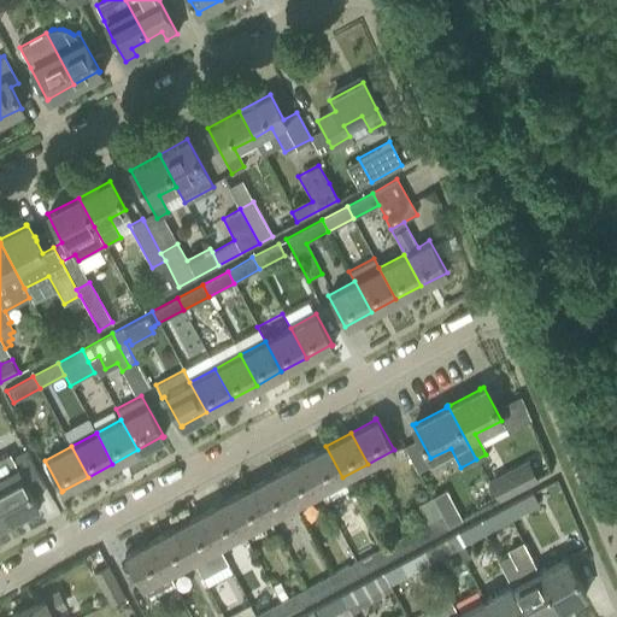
[(342,477),(325,446),(300,459),(318,491),(342,477)]
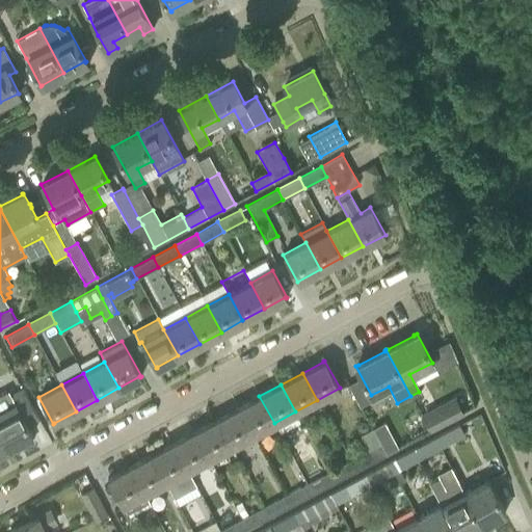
[(26,424),(38,418),(23,389),(10,395),(7,390),(0,393),(0,432),(8,448),(19,442),(21,447),(33,440),(31,435),(32,435),(26,424)]
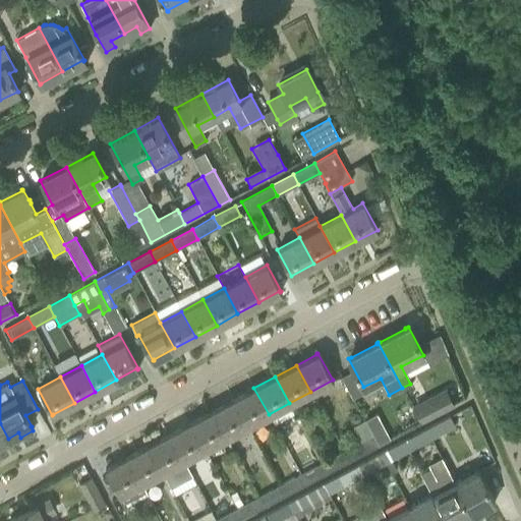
[(247,426),(269,414),(253,388),(233,399),(247,426)]
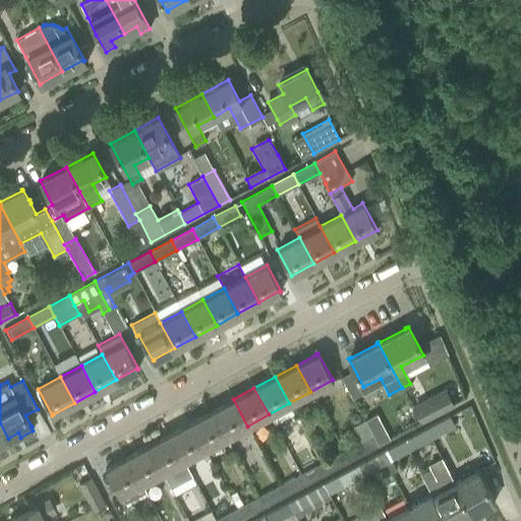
[(446,393),(413,410),(420,421),(452,404),(446,393)]
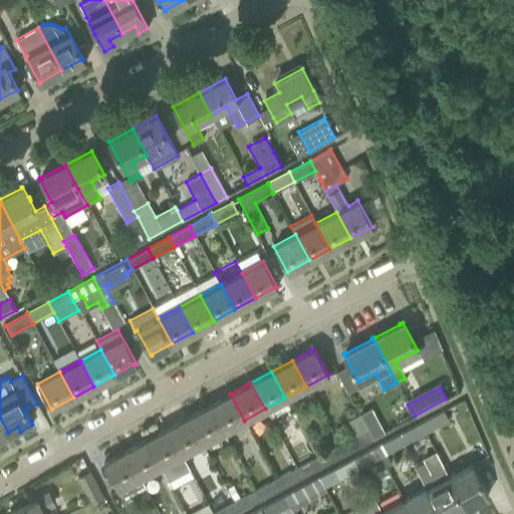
[(244,421),(230,394),(209,406),(223,432),(244,421)]
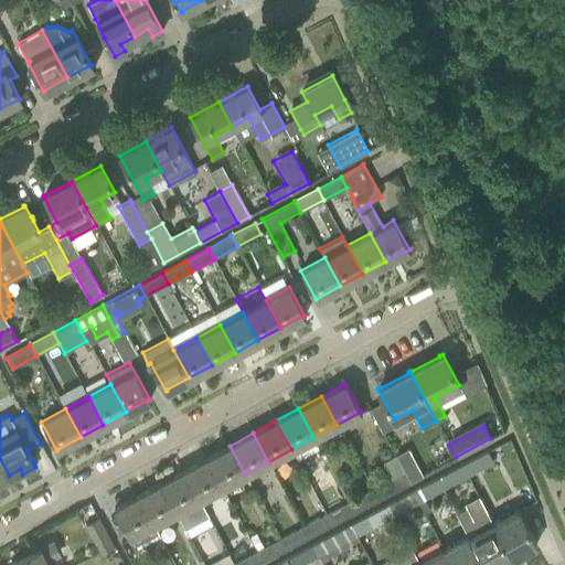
[(222,487),(245,475),(230,446),(206,458),(222,487)]
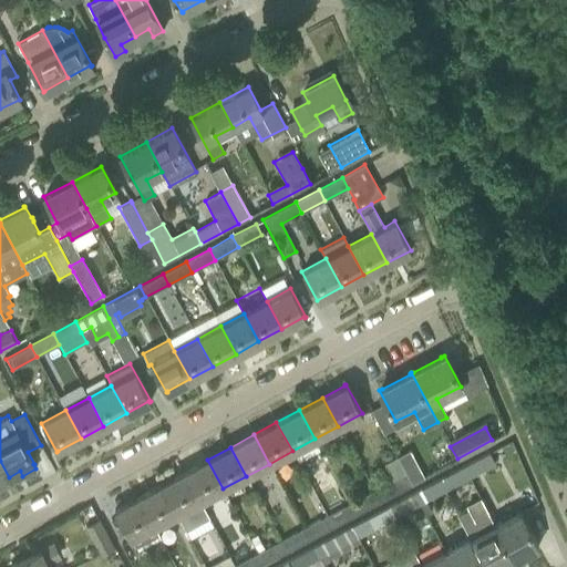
[(397,457),(411,485),(424,478),(409,451),(397,457)]
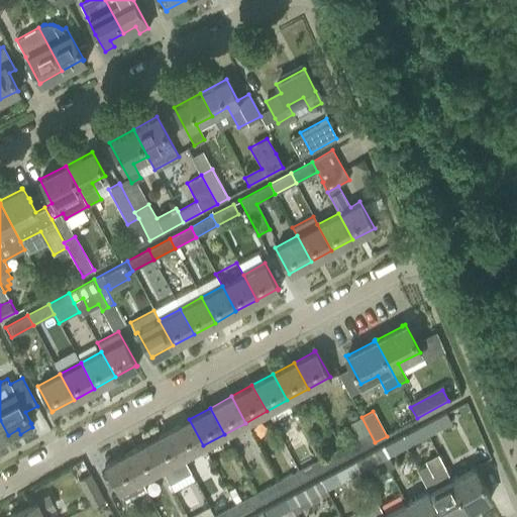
[(422,425),(427,435),(450,422),(445,412),(422,425)]
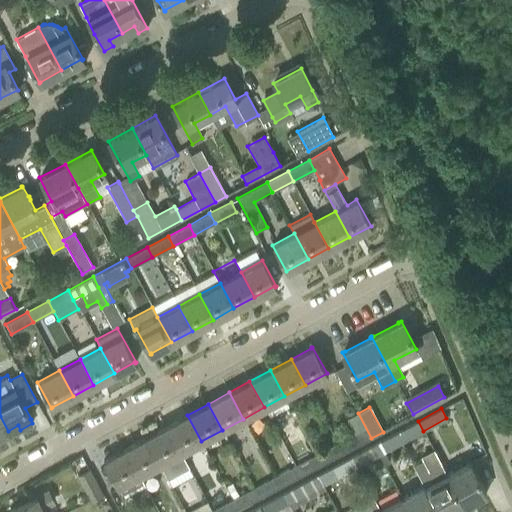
[(337,443),(343,453),(371,438),(358,413),(347,419),(355,433),(337,443)]
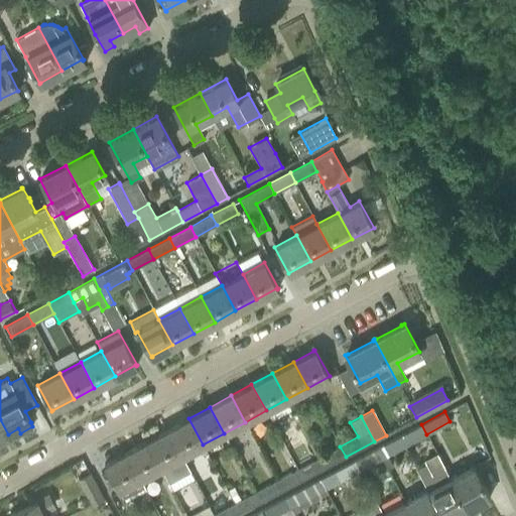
[(203,444),(188,418),(167,429),(181,456),(203,444)]
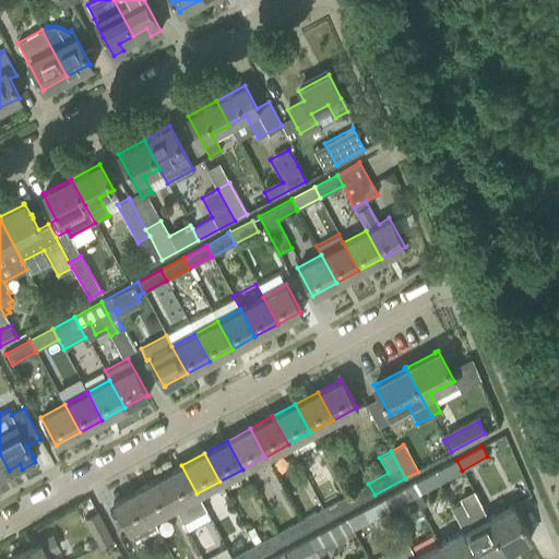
[(438,484),(462,471),(456,460),(432,473),(438,484)]
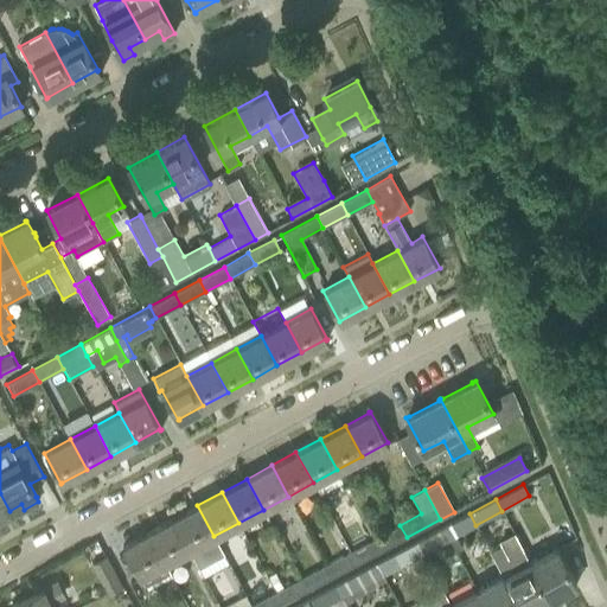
[(223,553),(213,536),(197,505),(172,518),(190,550),(198,566),(213,557),(216,561),(223,557),(221,554),(223,553)]
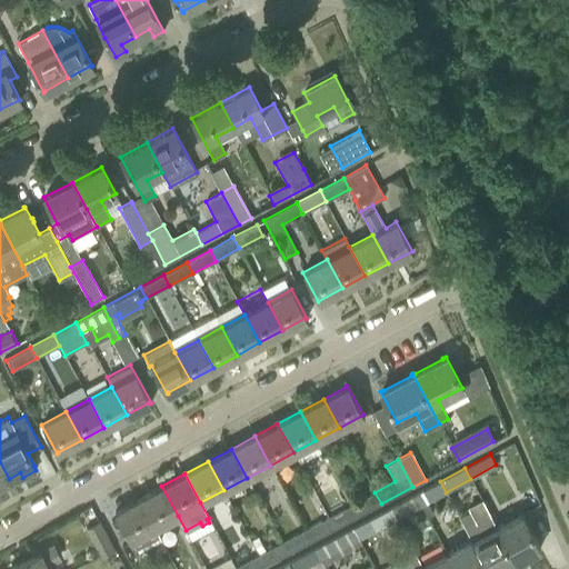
[(417,493),(422,505),(426,502),(446,492),(440,481),(417,493)]
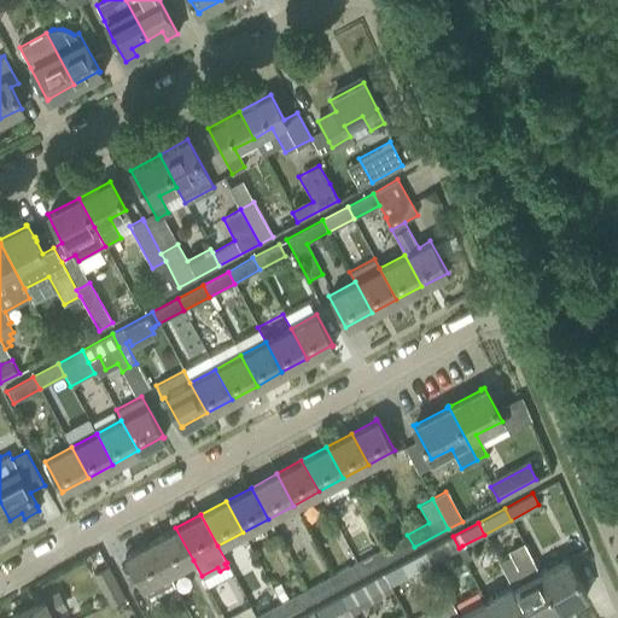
[(193,560),(175,528),(150,542),(168,573),(193,560)]
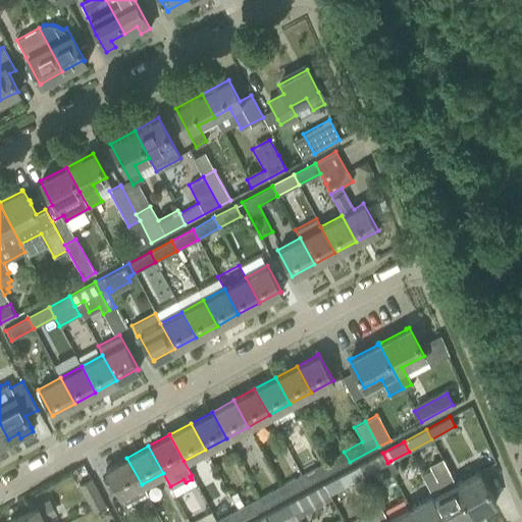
[(344,452),(322,463),(328,473),(350,462),(344,452)]
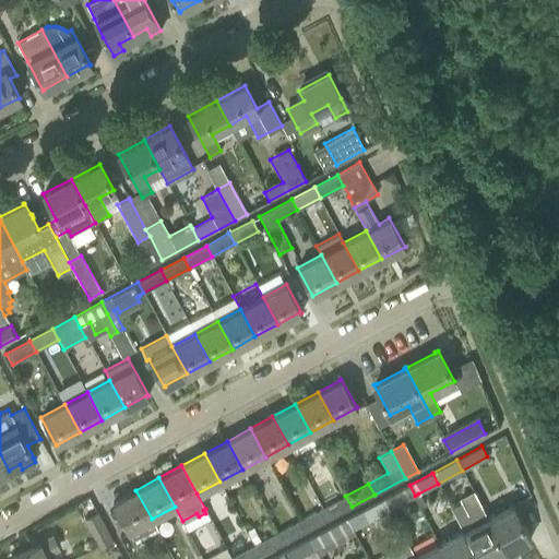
[(414,497),(415,496),(409,485),(384,498),(390,510),(400,504),(414,497)]
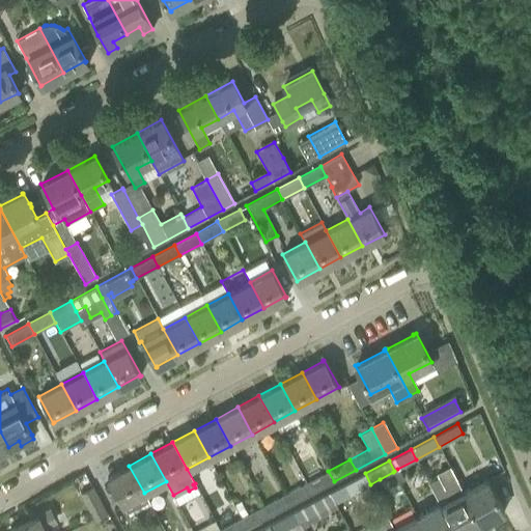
[(150,504),(144,493),(129,466),(108,477),(108,476),(107,477),(121,505),(122,504),(129,515),(150,504)]
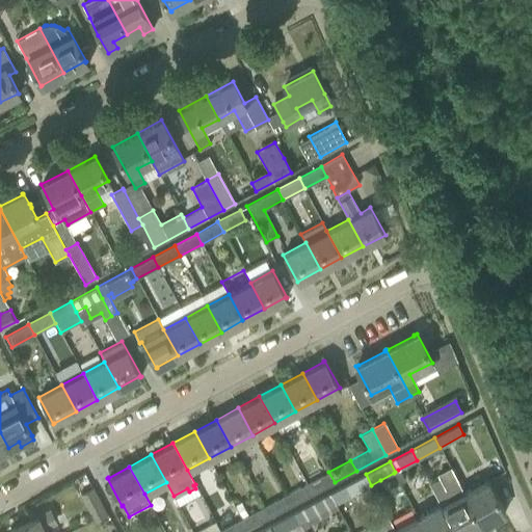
[(328,472),(307,483),(313,494),(335,482),(328,472)]
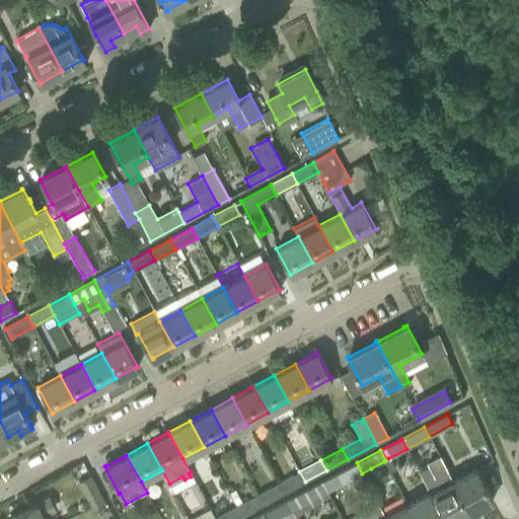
[(362,473),(357,462),(334,475),(340,486),(362,473)]
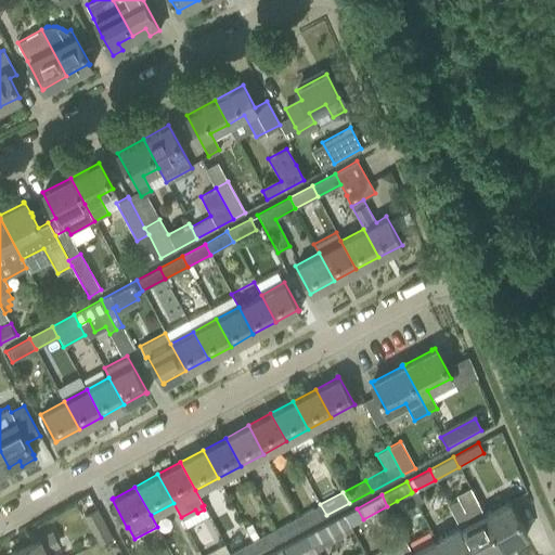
[(508,500),(482,514),(502,549),(526,534),(508,500)]
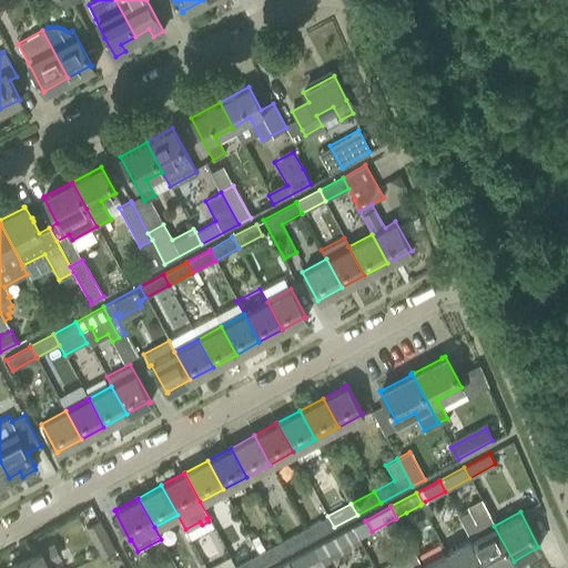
[(327,516),(305,528),(311,540),(334,527),(327,516)]
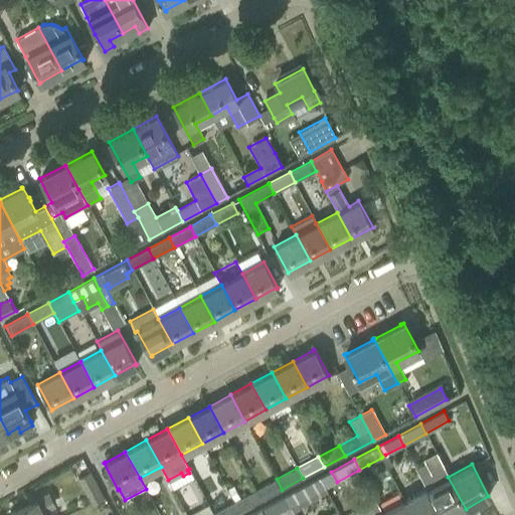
[(103,498),(99,490),(89,472),(77,478),(92,504),(103,498)]
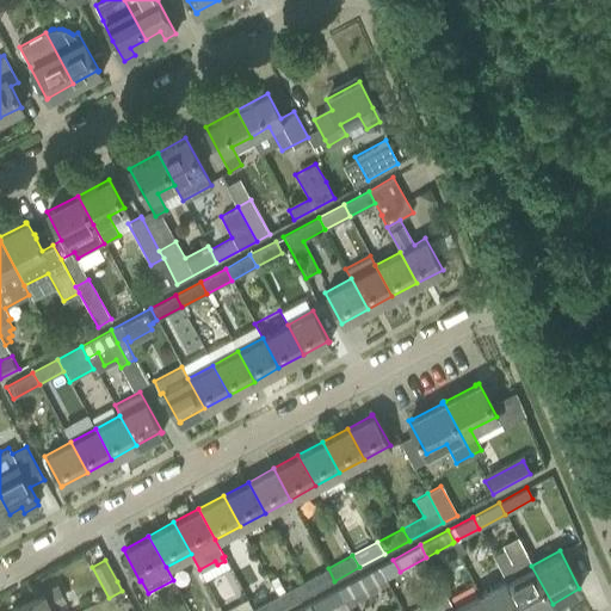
[(522,610),(537,610),(553,604),(531,566),(505,580),(522,610)]
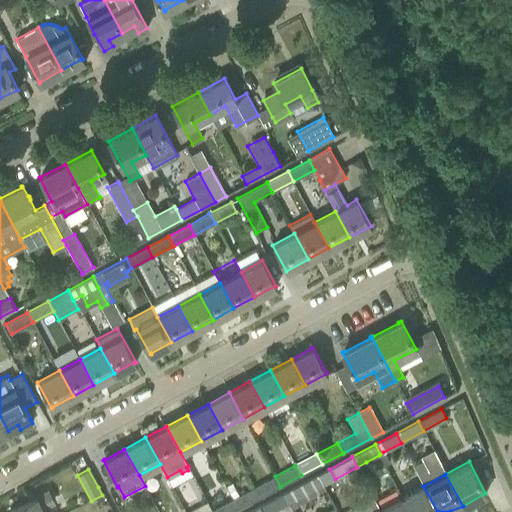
[(289,503),(323,485),(318,475),(284,493),(289,503)]
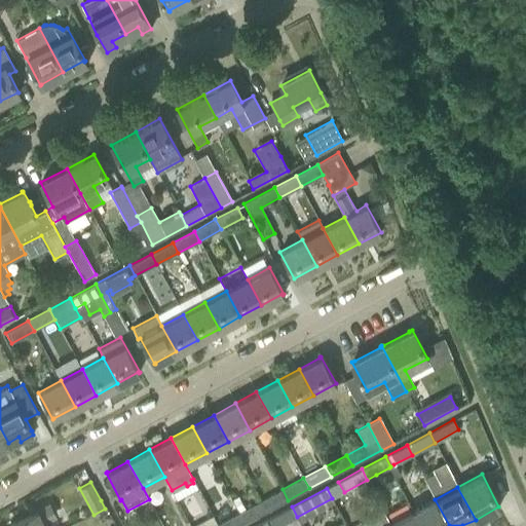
[(283,489),(261,501),(266,512),(288,500),(283,489)]
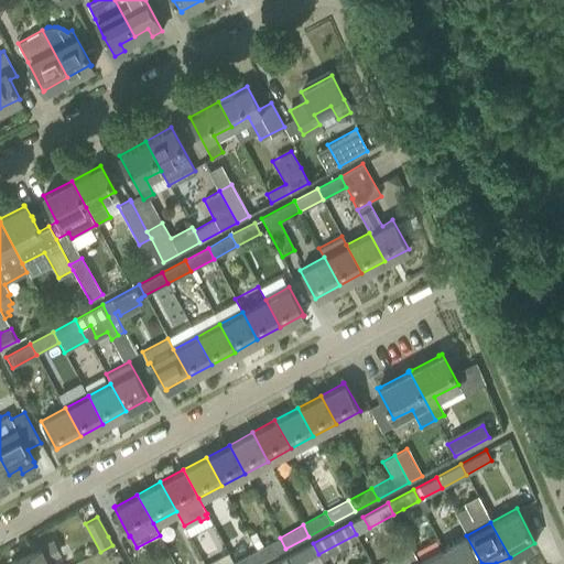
[(256,532),(249,535),(257,550),(262,546),(259,540),(256,532)]
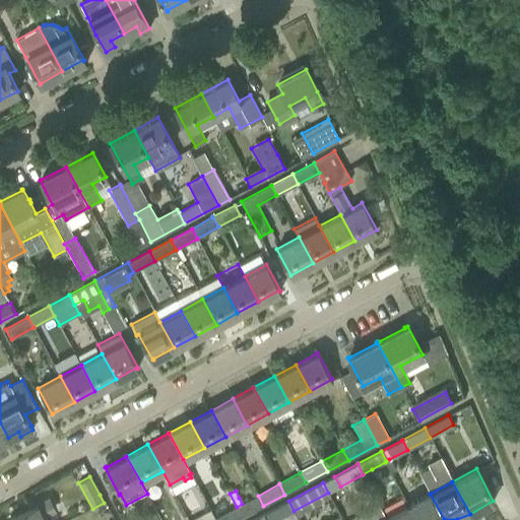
[(444,519),(430,494),(407,505),(414,519),(444,519)]
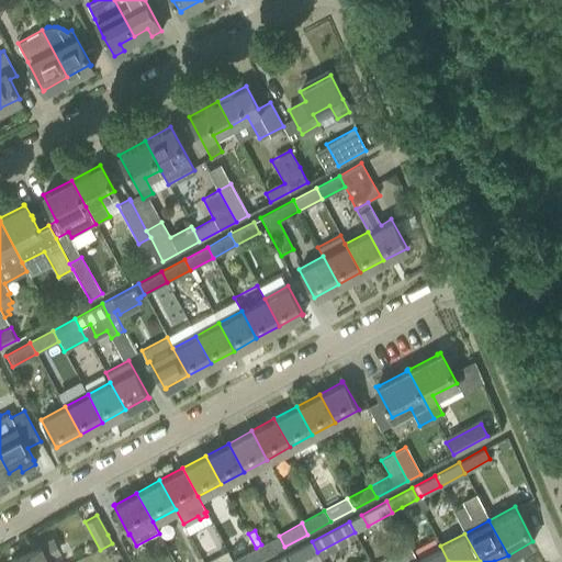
[(261,544),(256,548),(261,559),(284,547),(279,536),(261,544)]
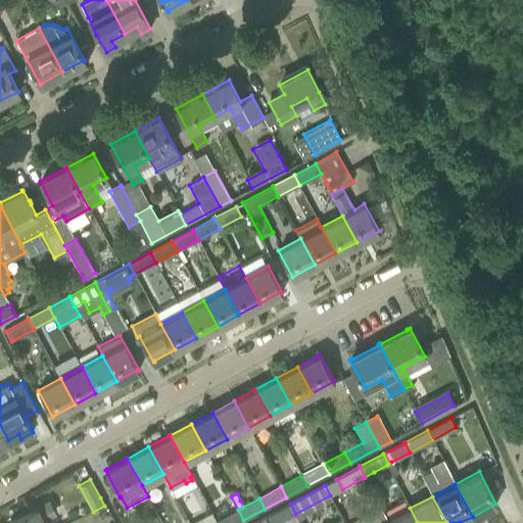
[(8,522),(43,522),(42,519),(54,513),(48,502),(36,509),(36,508),(8,522)]
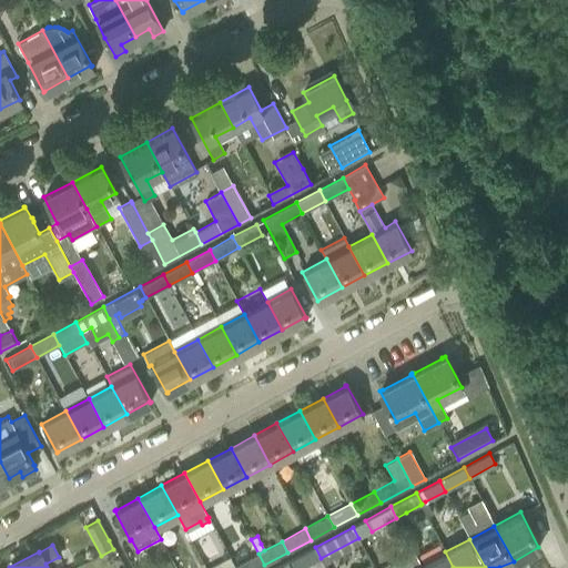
[(303,567),(321,558),(315,547),(290,561),(293,567),(303,567)]
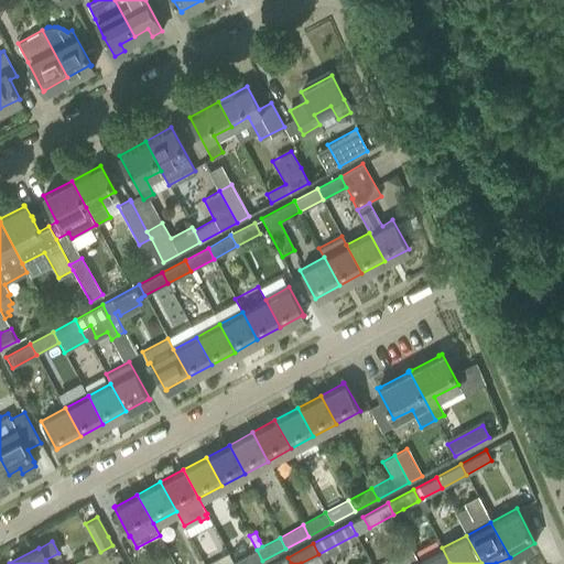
[(419,563),(418,561),(410,548),(387,561),(388,563),(419,563)]
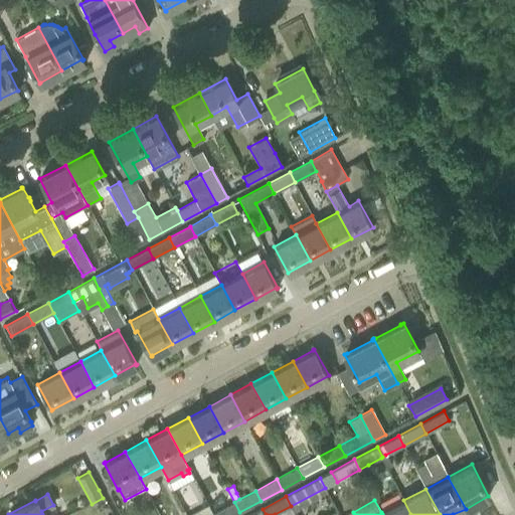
[(382,514),(410,514),(403,500),(381,512),(382,514)]
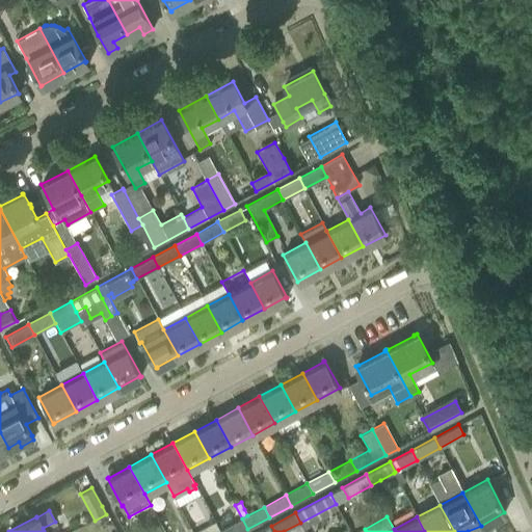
[(242,519),(220,530),(220,531),(241,531),(247,529),(242,519)]
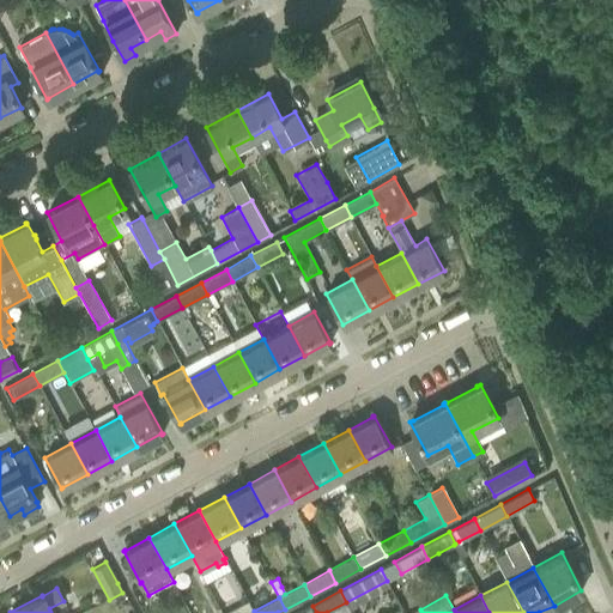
[(223,612),(254,612),(254,611),(248,600),(223,612)]
